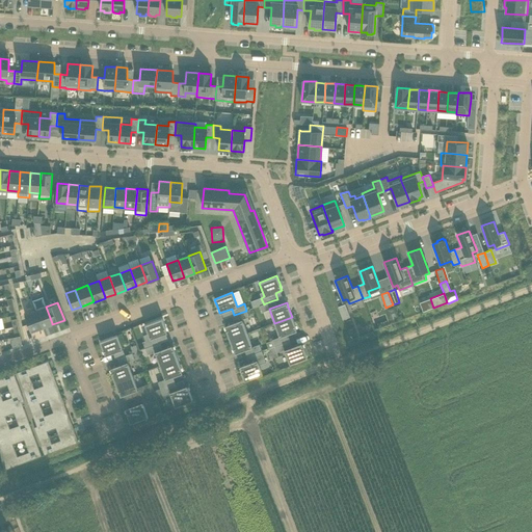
[(345,303),(338,307),(343,319),(350,317),(345,303)]
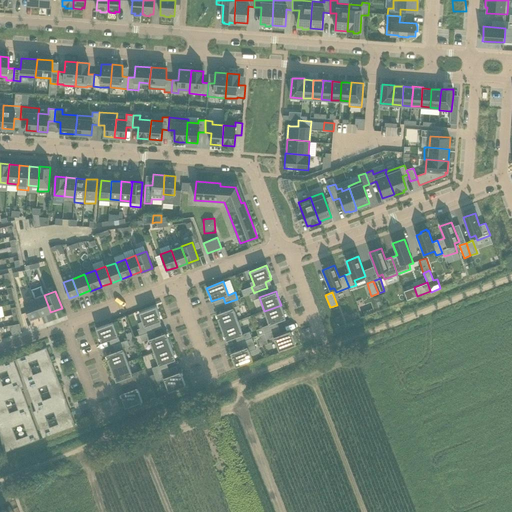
[(50,311),(44,295),(34,299),(40,315),(50,311)]
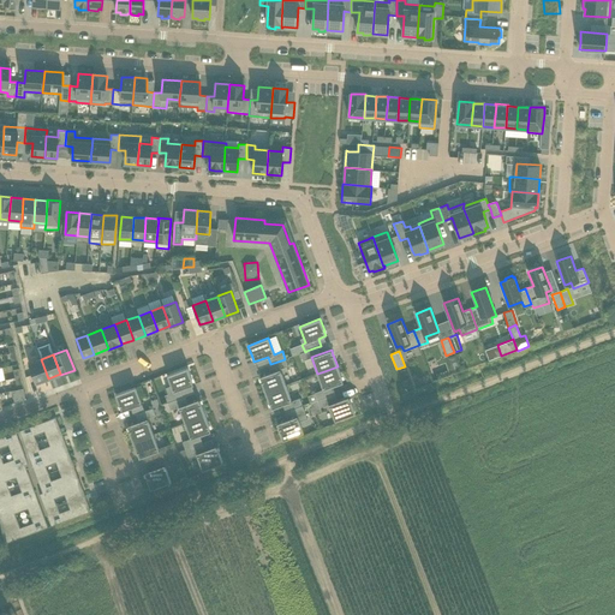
[(48,378),(41,359),(29,364),(36,383),(48,378)]
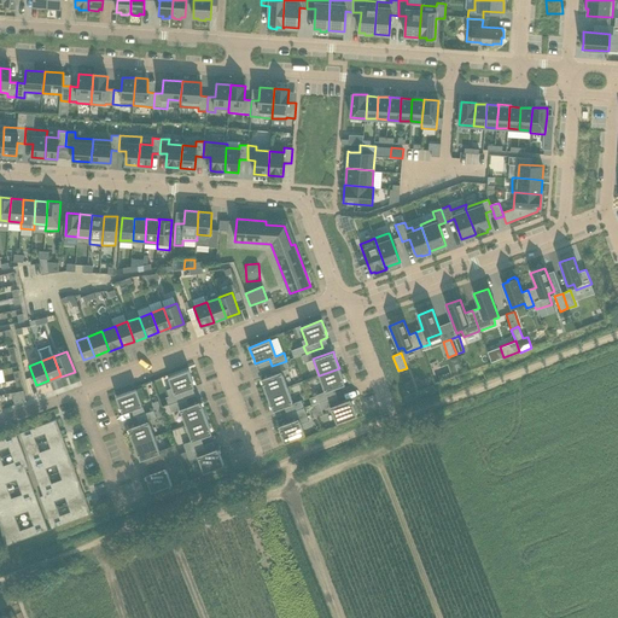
[(319,375),(325,391),(316,395),(319,402),(337,396),(333,388),(345,384),(343,379),(339,368),(326,373),(319,375)]
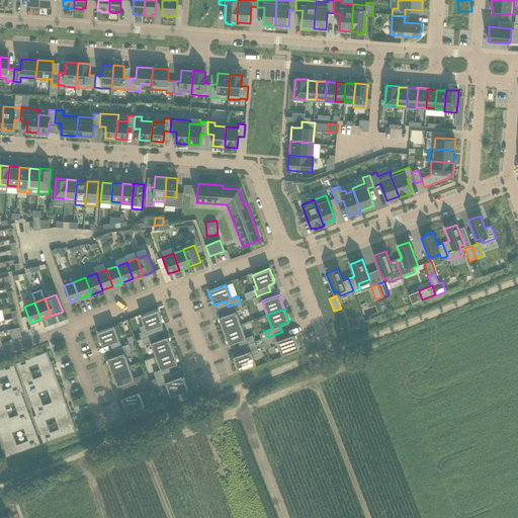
[(161,320),(158,310),(141,316),(144,325),(140,327),(142,332),(139,333),(141,339),(142,339),(147,337),(154,334),(152,328),(163,324),(161,320)]
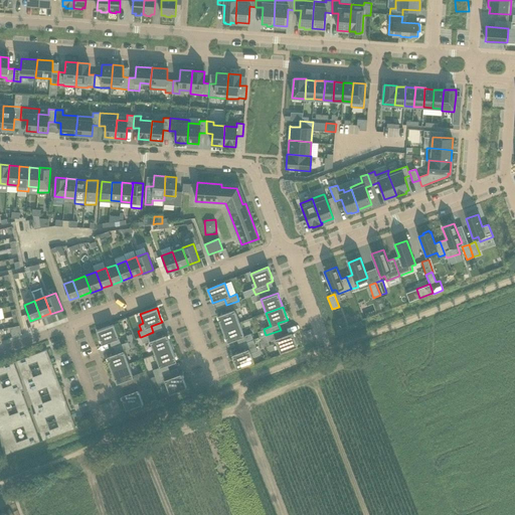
[(239,323),(234,309),(217,315),(219,320),(218,320),(222,329),(239,323)]
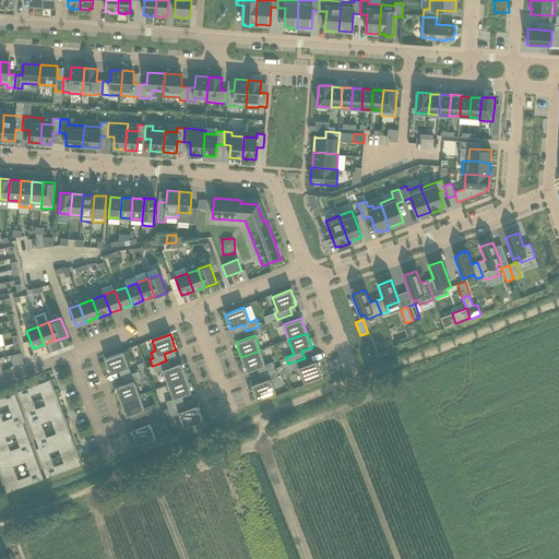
[(241,357),(245,367),(247,371),(265,365),(260,351),(241,357)]
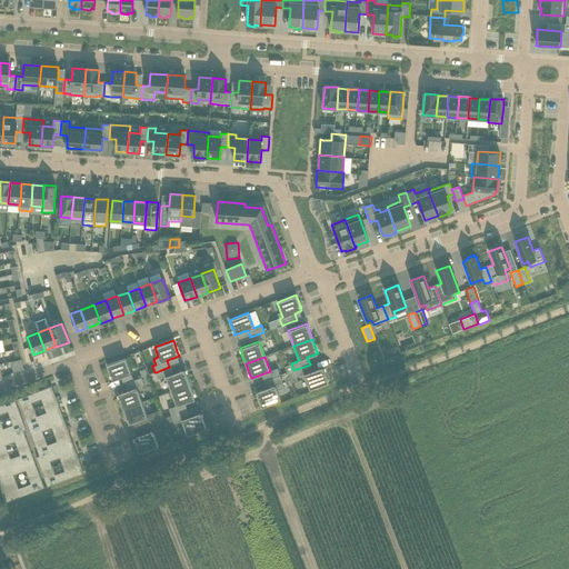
[(111,376),(112,380),(119,378),(131,373),(126,358),(107,366),(110,376),(111,376)]
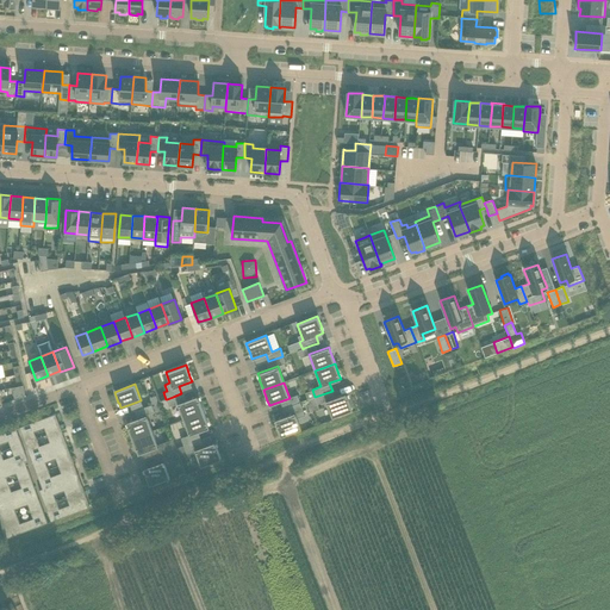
[(12,387),(14,399),(25,396),(23,385),(12,387)]
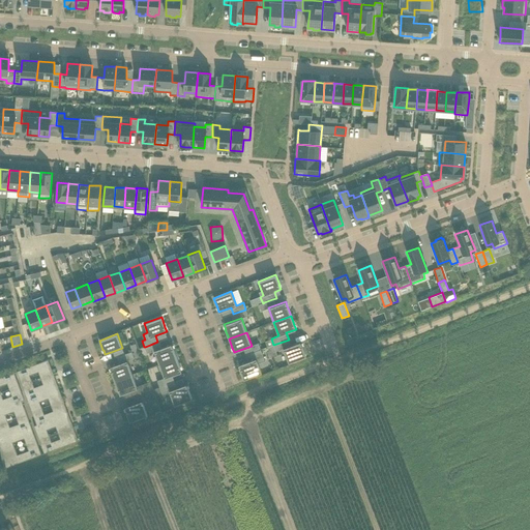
[(302,347),(300,342),(284,348),(289,362),(305,356),(302,347)]
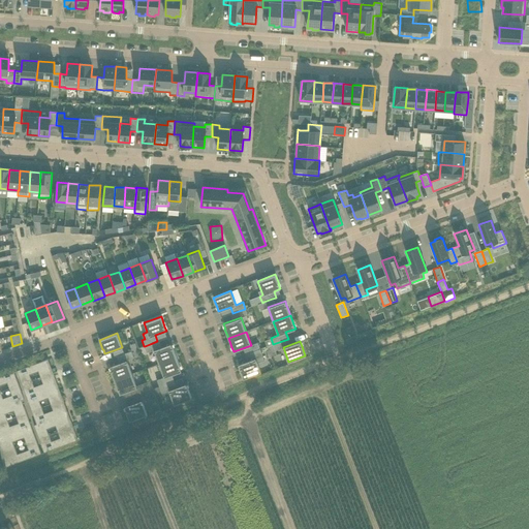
[(177,358),(173,348),(170,343),(154,349),(159,364),(177,358)]
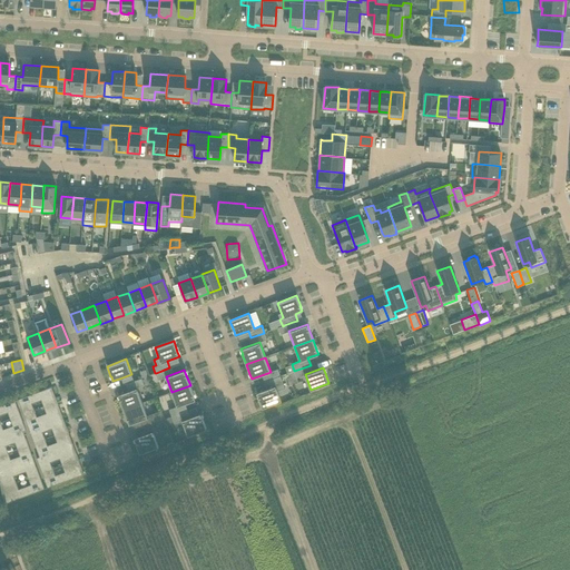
[(131,374),(119,379),(121,385),(134,381),(131,374)]
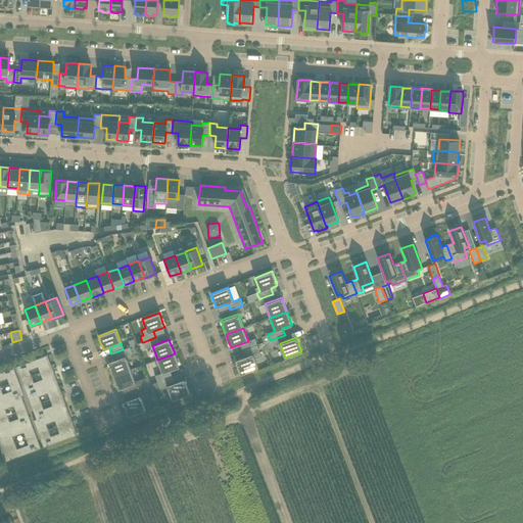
[(262,355),(257,344),(244,349),(246,355),(235,360),(237,365),(240,374),(257,368),(254,359),(262,355)]
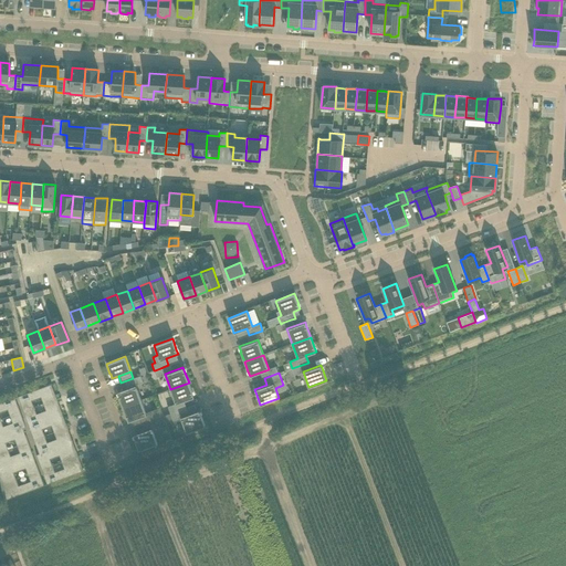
[(189,383),(170,389),(176,404),(194,397),(192,392),(189,383)]
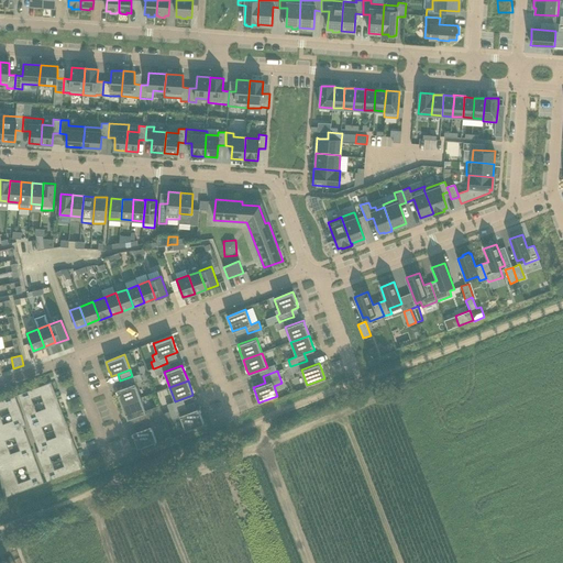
[(51,382),(18,394),(23,409),(56,396),(55,393),(53,393),(50,384),(52,383),(51,382)]
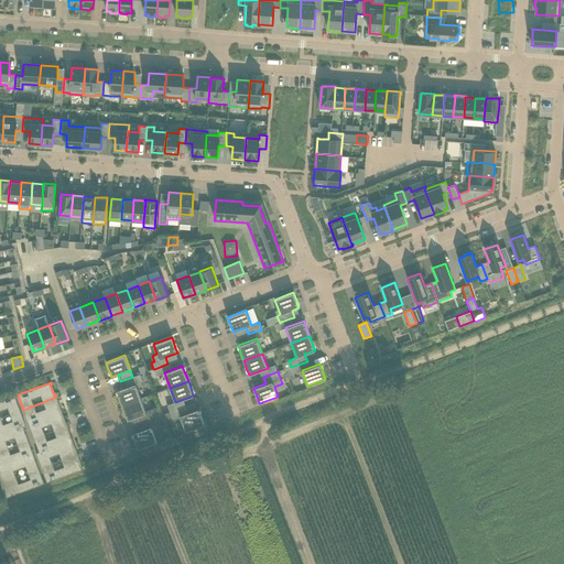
[(134,383),(117,390),(118,396),(122,405),(140,399),(134,383)]
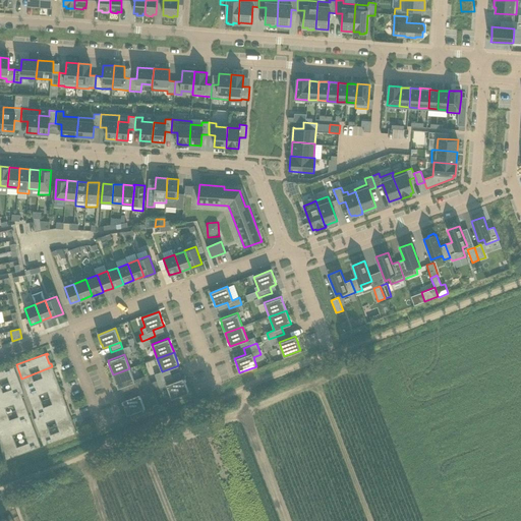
[(0,386),(18,379),(14,365),(0,370),(0,386)]
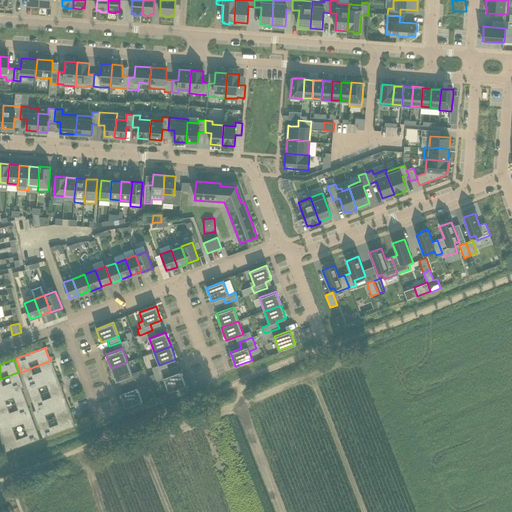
[(52,364),(51,360),(21,372),(26,385),(56,373),(54,373),(51,365),(52,364)]
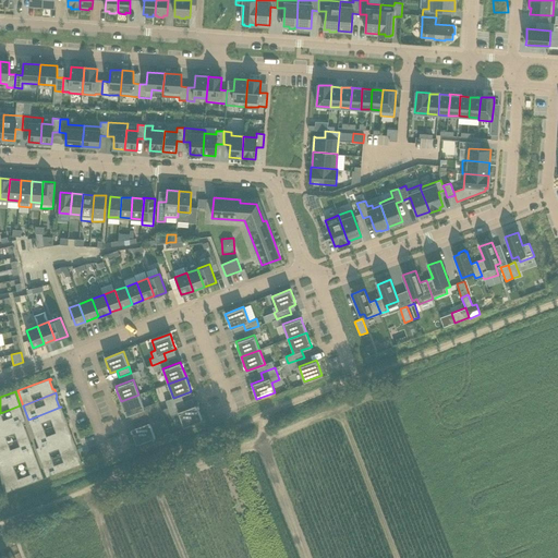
[(138,395),(121,401),(124,411),(126,415),(136,412),(138,419),(140,419),(153,413),(149,405),(144,408),(138,395)]
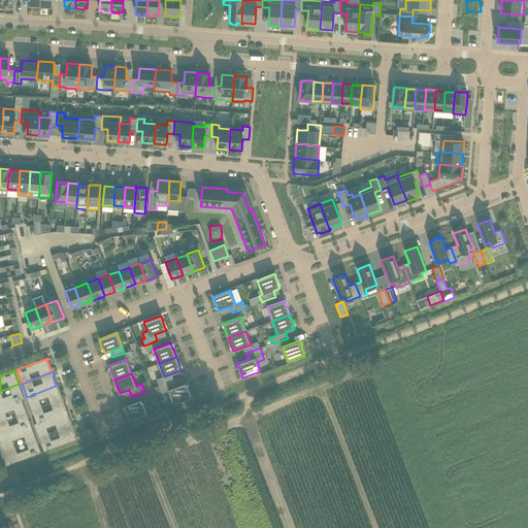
[(191,397),(188,387),(187,387),(186,383),(168,389),(173,403),(191,397)]
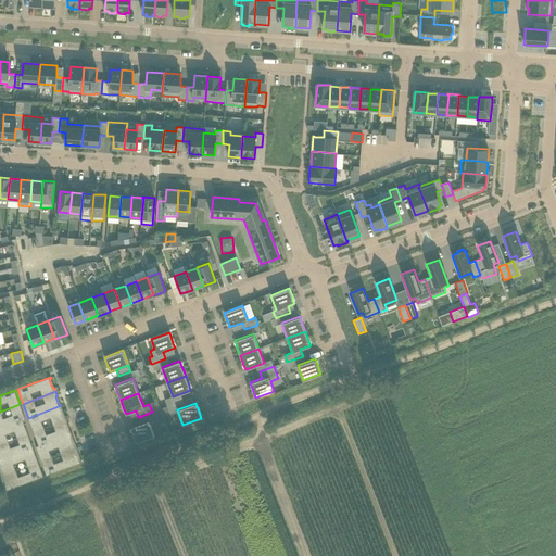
[(0,428),(23,419),(23,420),(25,419),(20,404),(0,412),(0,428)]
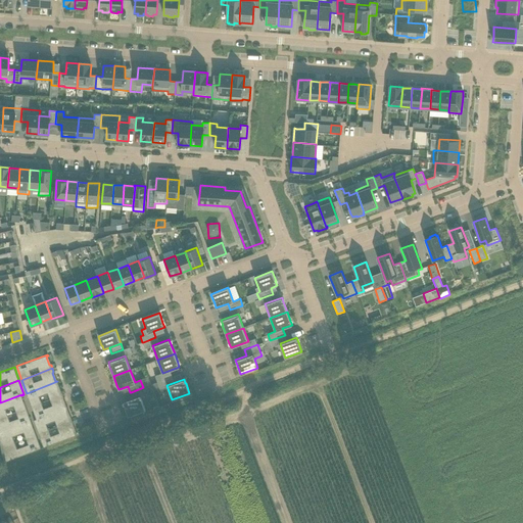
[(27,393),(32,407),(62,394),(60,391),(59,391),(56,383),(57,382),(57,381),(27,393)]
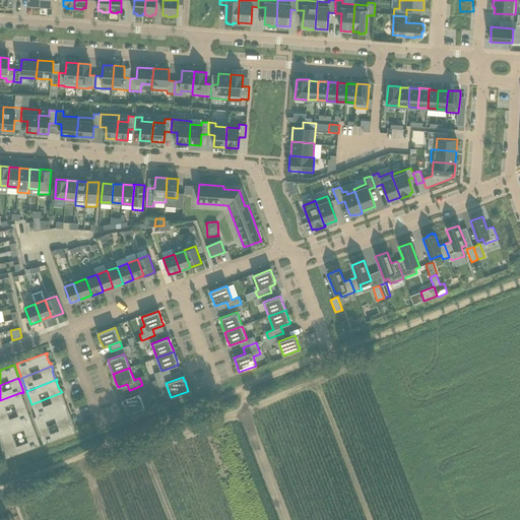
[(128,397),(122,399),(124,404),(127,413),(144,407),(139,393),(145,391),(142,385),(130,390),(129,390),(126,391),(128,397)]
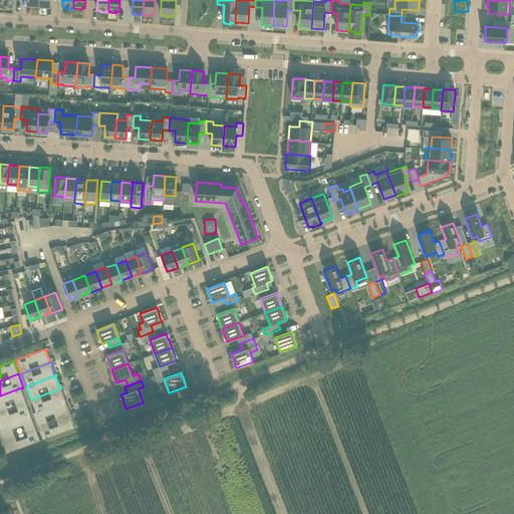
[(0,410),(25,401),(21,389),(21,388),(0,396),(0,410)]
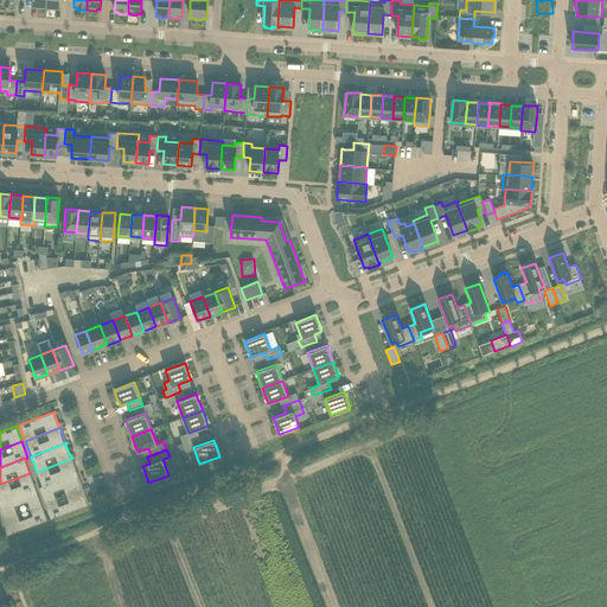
[(37,472),(42,486),(42,487),(78,473),(77,472),(76,473),(72,462),(74,462),(72,458),(37,472)]
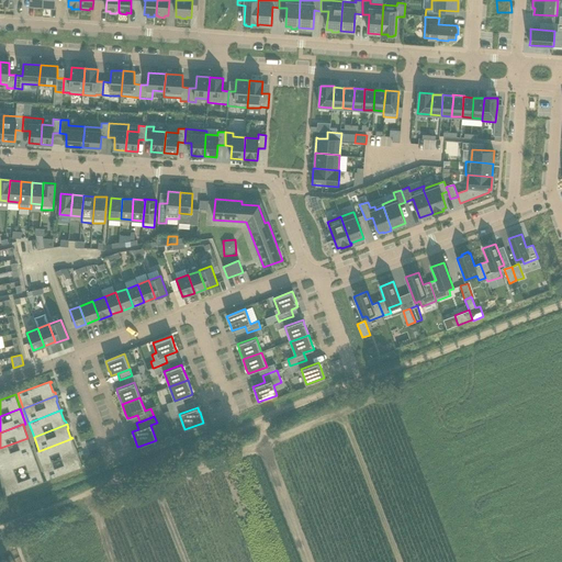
[(0,464),(31,453),(31,454),(33,453),(27,438),(0,448),(0,464)]
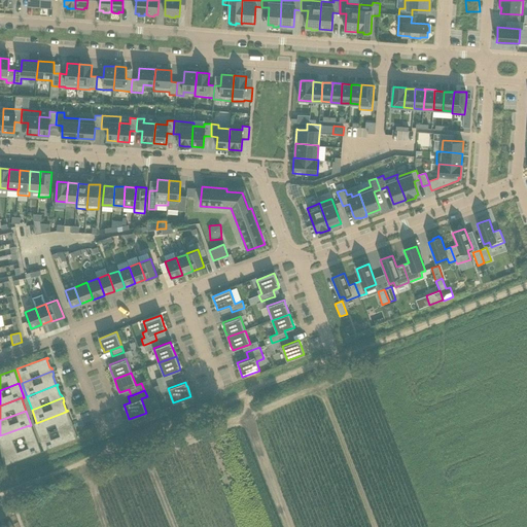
[(34,423),(39,437),(72,424),(71,421),(70,421),(67,413),(68,412),(68,411),(36,423),(36,422),(34,423)]
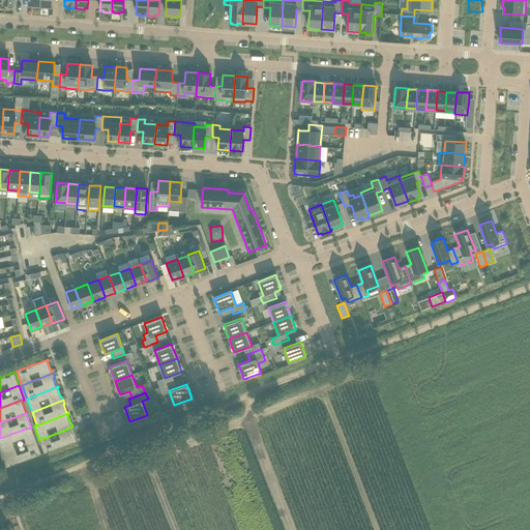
[(39,440),(43,453),(78,440),(78,439),(77,440),(72,431),(75,431),(72,427),(39,440)]
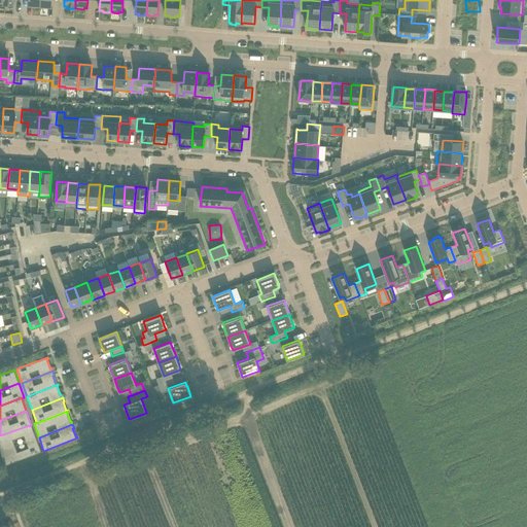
[(0,447),(1,451),(34,440),(29,426),(29,425),(0,435),(0,442),(1,447),(0,447)]
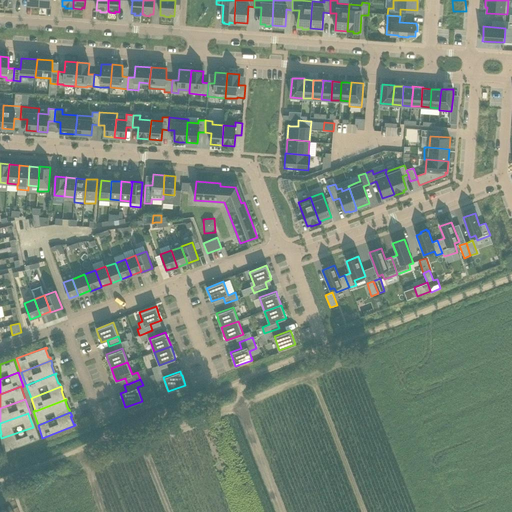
[(33,427),(1,438),(2,442),(3,442),(6,451),(37,440),(33,427)]
